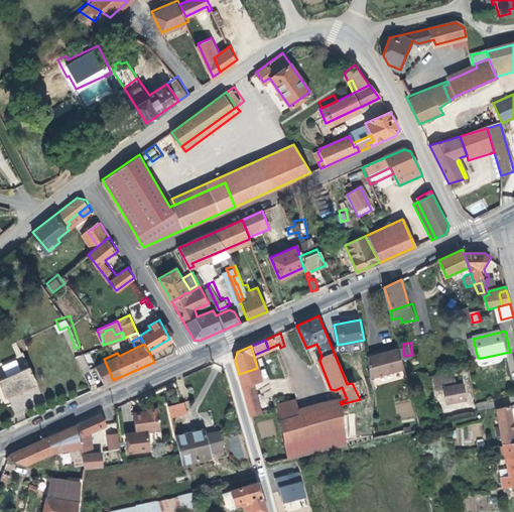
[(407,370),(401,347),(385,351),(367,356),(372,380),(407,370)]
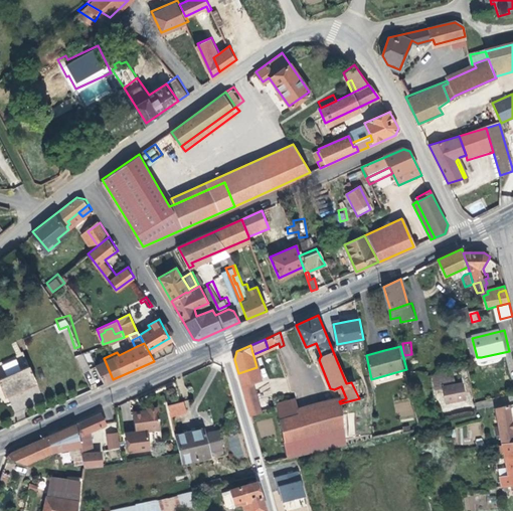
[(81,354),(90,369),(99,365),(91,350),(81,354)]
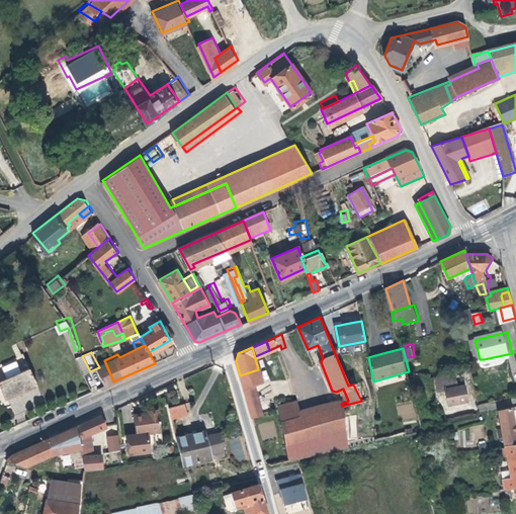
[(84,375),(90,371),(82,356),(76,359),(84,375)]
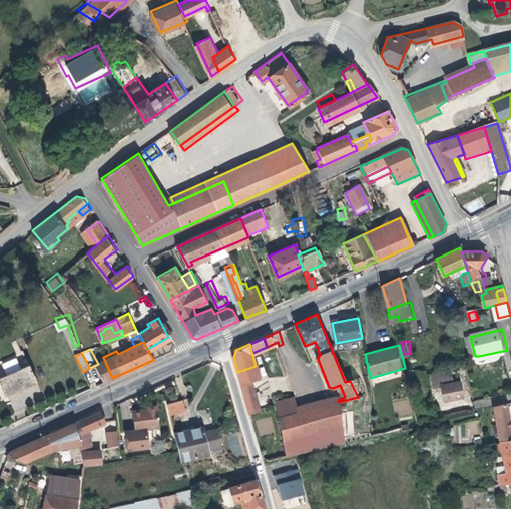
[(36,381),(29,364),(1,377),(8,393),(36,381)]
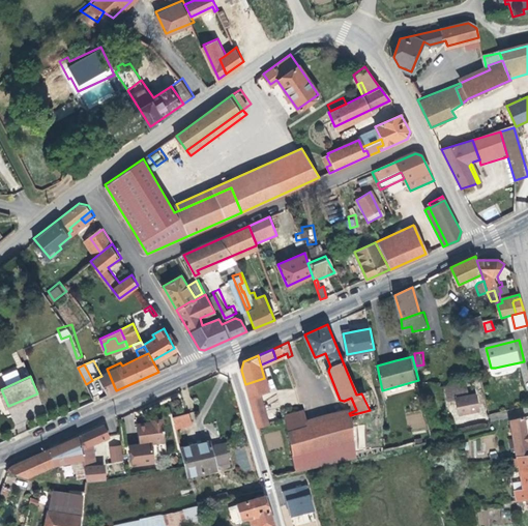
[(268,391),(264,378),(245,384),(259,429),(265,427),(262,417),(260,417),(256,407),(259,406),(256,396),(268,391)]
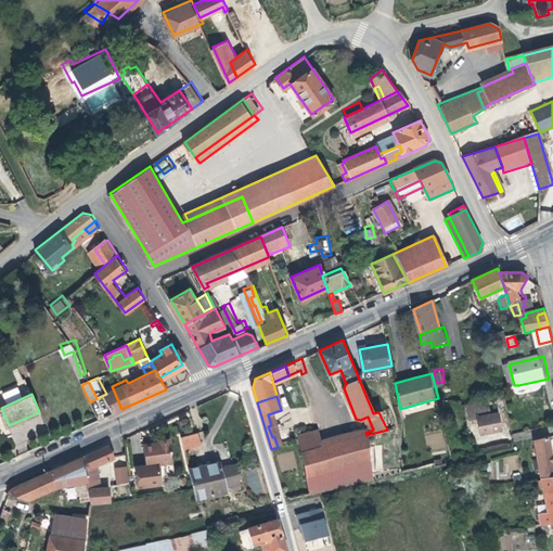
[(501,412),(493,413),(492,408),(478,412),(484,434),(504,428),(501,412)]
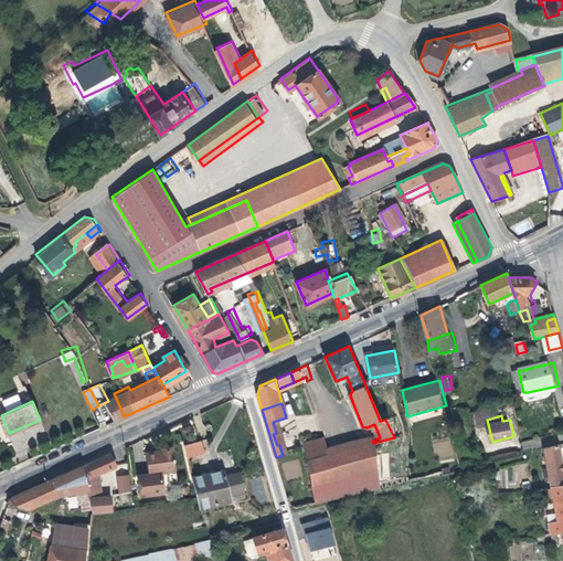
[(288,453),(278,420),(273,422),(276,433),(273,434),(277,445),(279,445),(283,455),(288,453)]
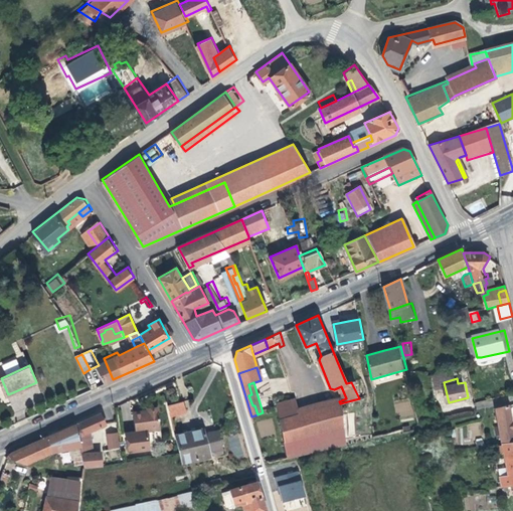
[(339,401),(346,398),(341,386),(335,388),(339,401)]
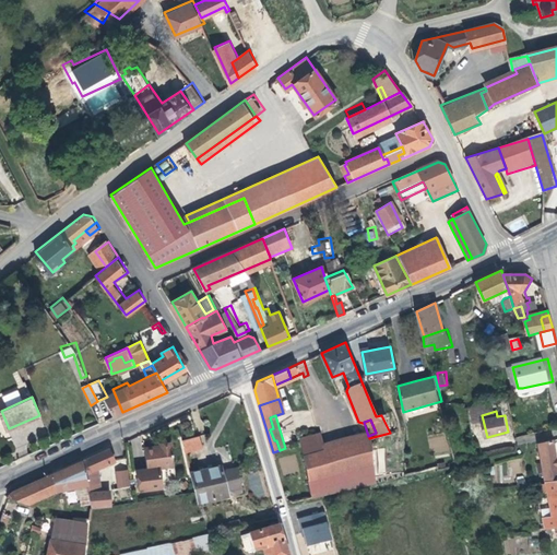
[(535,429),(518,433),(520,440),(537,437),(535,429)]
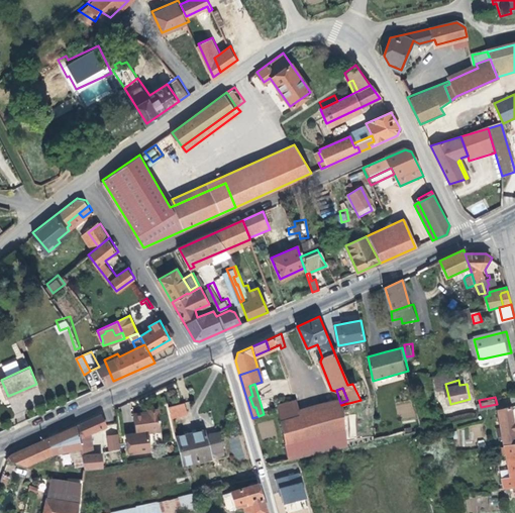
[(188,413),(184,403),(184,402),(169,407),(172,417),(188,413)]
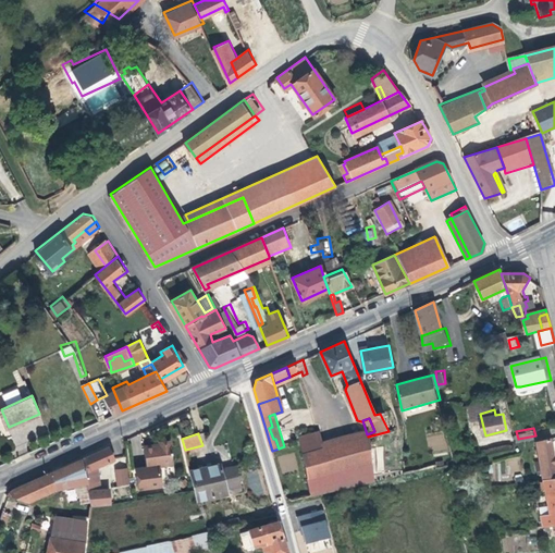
[(323,449),(319,433),(300,439),(305,454),(323,449)]
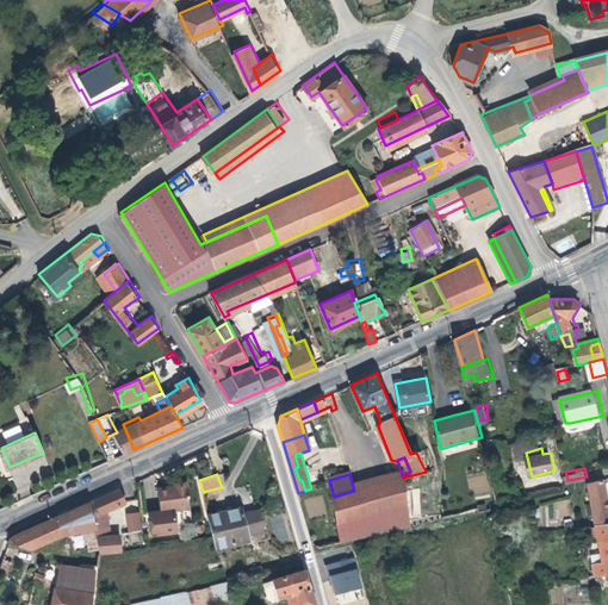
[(337,523),(408,505),(403,478),(334,497),(337,523)]
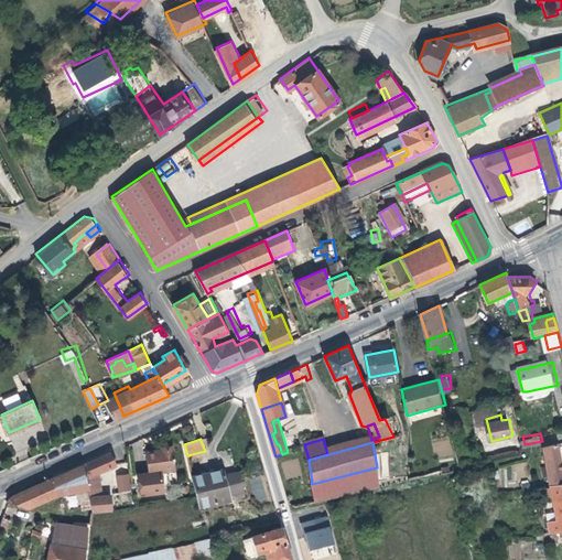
[(544,447),(552,483),(561,481),(561,456),(559,443),(544,447)]
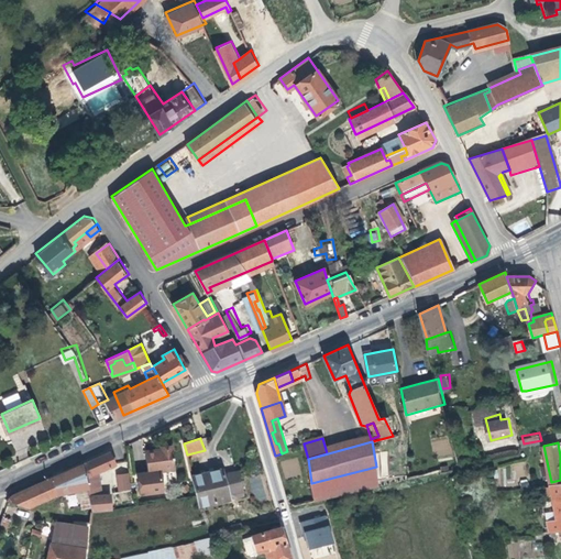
[(162,472),(175,470),(172,446),(158,448),(158,449),(145,451),(147,472),(136,473),(140,495),(163,492),(160,471),(162,470),(162,472)]
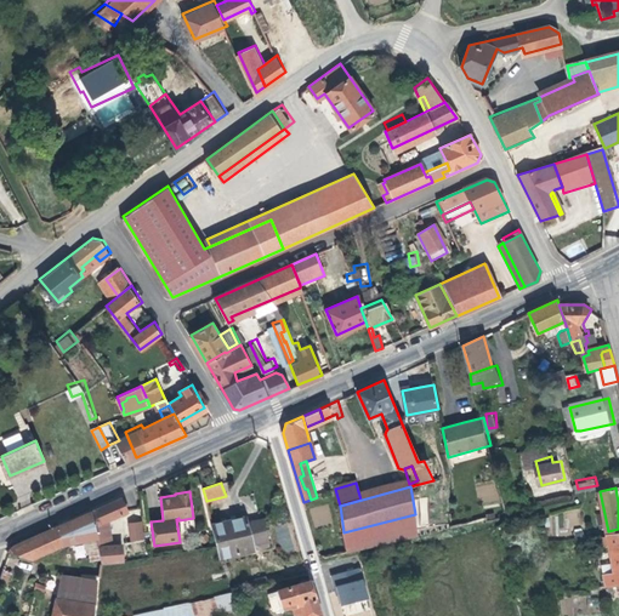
[(123,496),(90,511),(100,547),(100,564),(121,560),(120,542),(112,543),(109,519),(128,511),(123,496)]
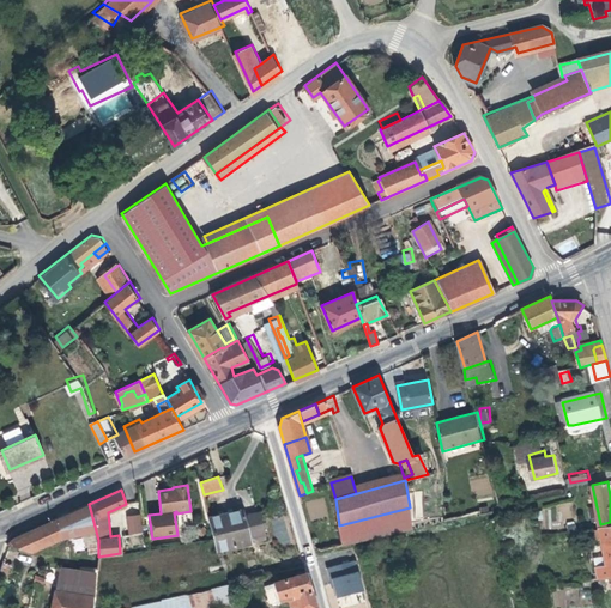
[(94,541),(98,540),(89,504),(14,537),(8,541),(31,547),(60,537),(91,532),(94,541)]
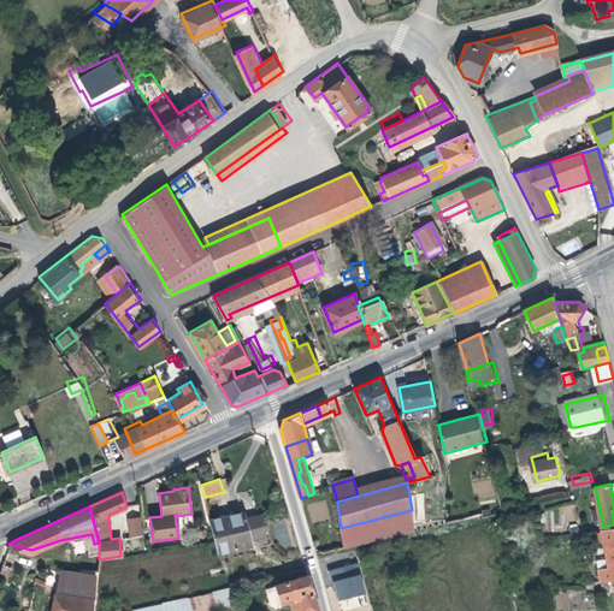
[(343,545),(414,529),(412,510),(341,528),(343,545)]
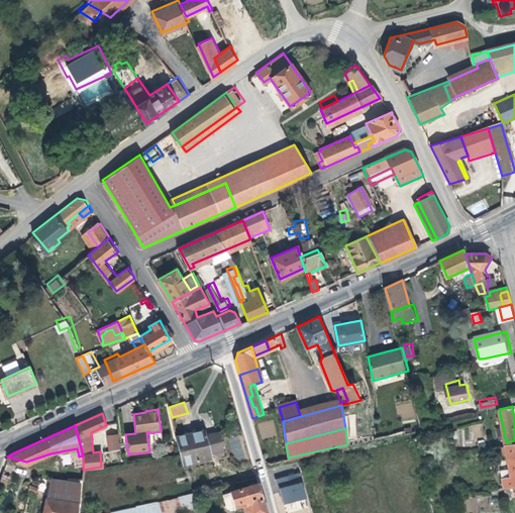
[(184,463),(211,456),(205,430),(177,436),(184,463)]
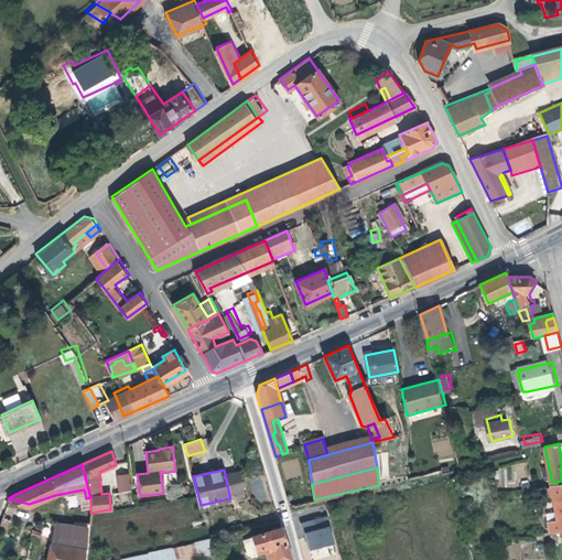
[(225,475),(230,498),(246,495),(241,471),(225,475)]
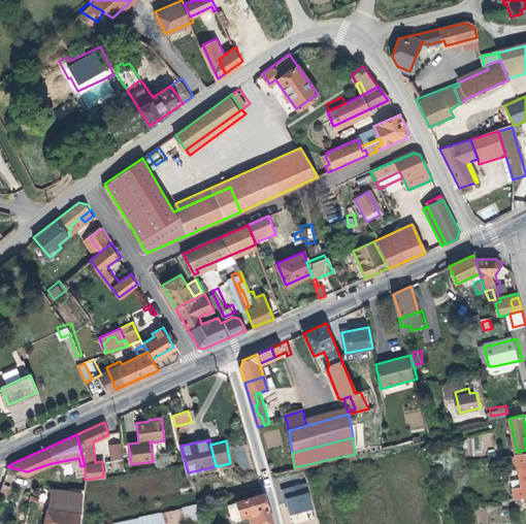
[(112,459),(124,457),(121,441),(109,444),(112,459)]
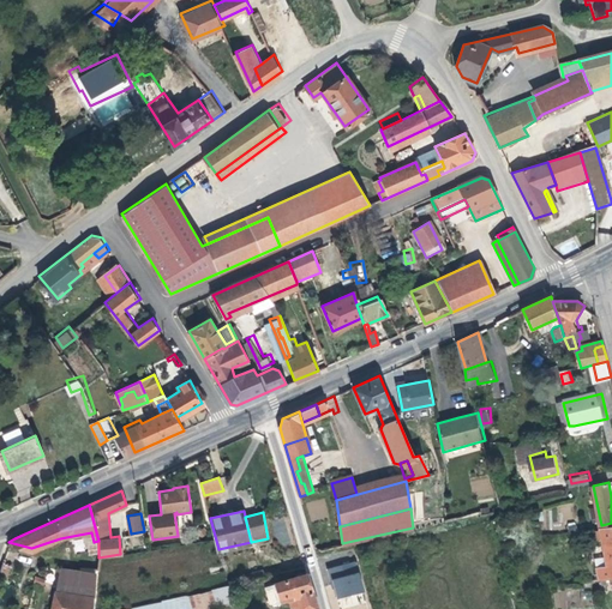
[(611,523),(601,525),(610,565),(599,566),(601,578),(611,576),(611,523)]
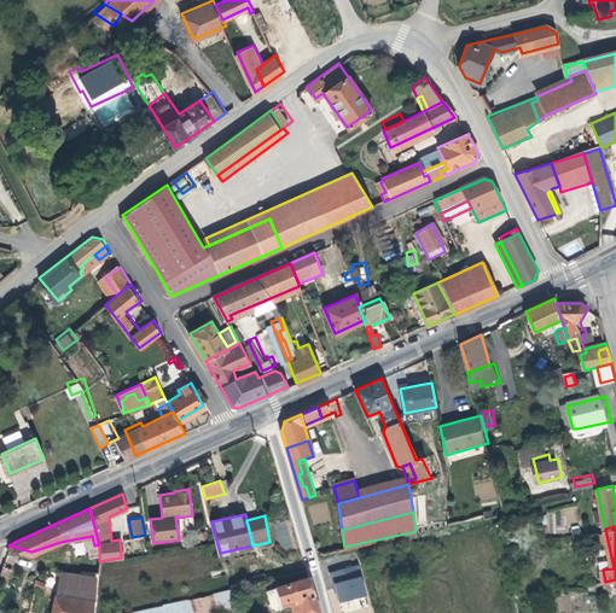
[(364,603),(361,595),(371,591),(360,559),(332,568),(346,608),(364,603)]
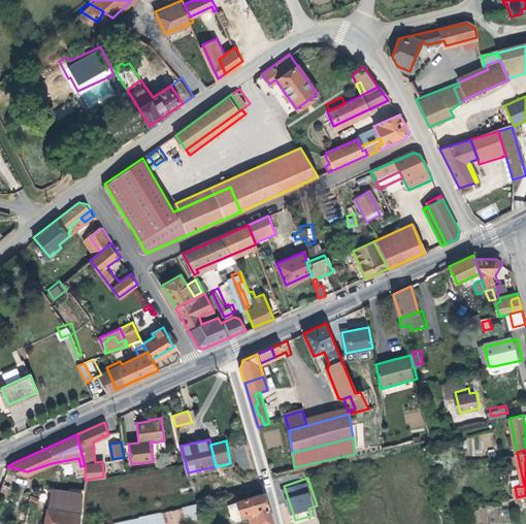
[(0,498),(7,501),(11,488),(1,486),(0,489),(0,498)]
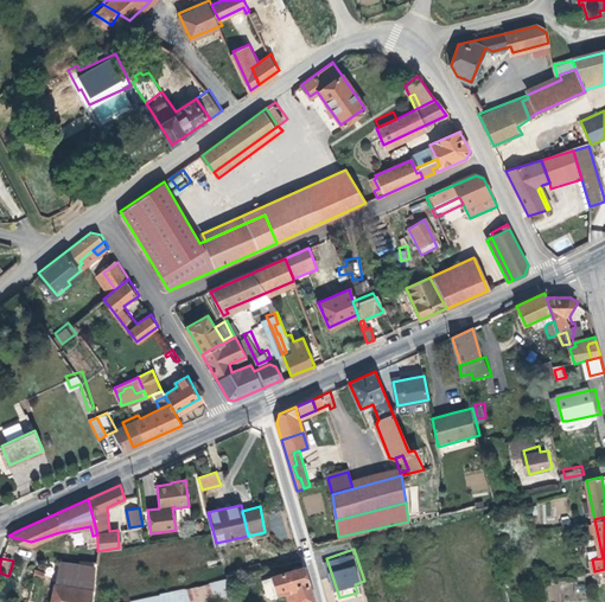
[(94,568),(59,561),(58,571),(56,582),(93,589),(94,568)]
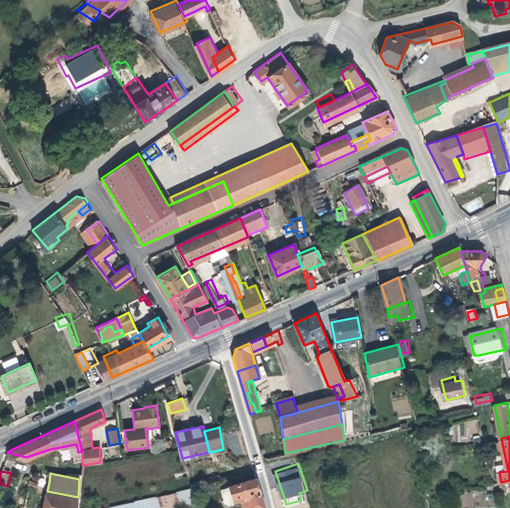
[(257,507),(264,506),(256,477),(244,481),(243,477),(238,479),(239,482),(224,488),(228,503),(242,499),(243,504),(250,502),(251,505),(257,507)]
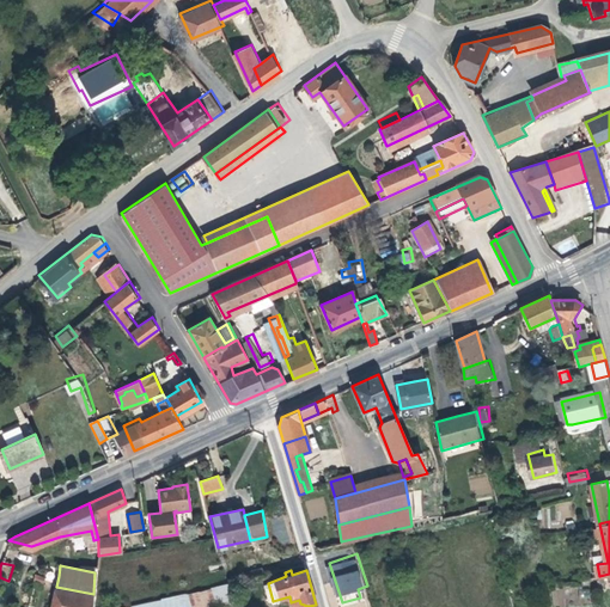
[(56,587),(59,576),(36,571),(28,606),(91,606),(93,594),(56,587)]
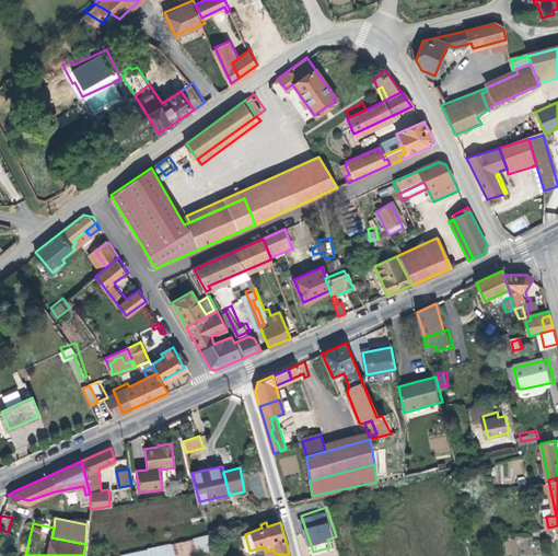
[(211,541),(209,531),(192,535),(194,544),(211,541)]
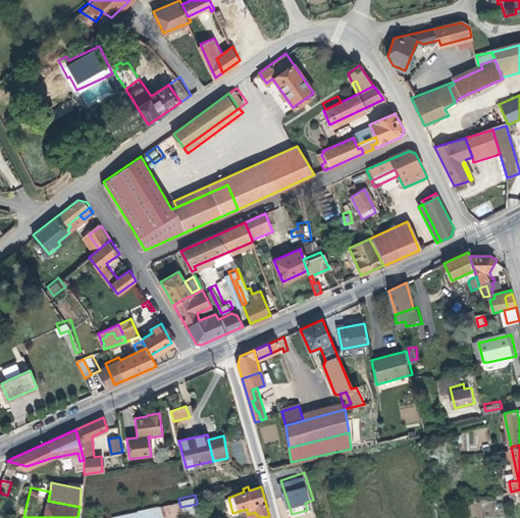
[(165,517),(182,515),(180,507),(178,499),(110,512),(111,517),(165,517)]
